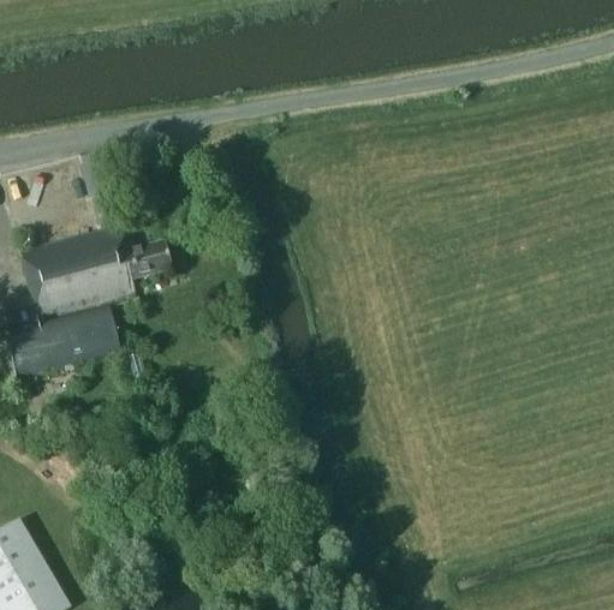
[(135,244),(129,221),(23,249),(40,314),(138,288),(135,276),(174,265),(167,235),(135,244)]
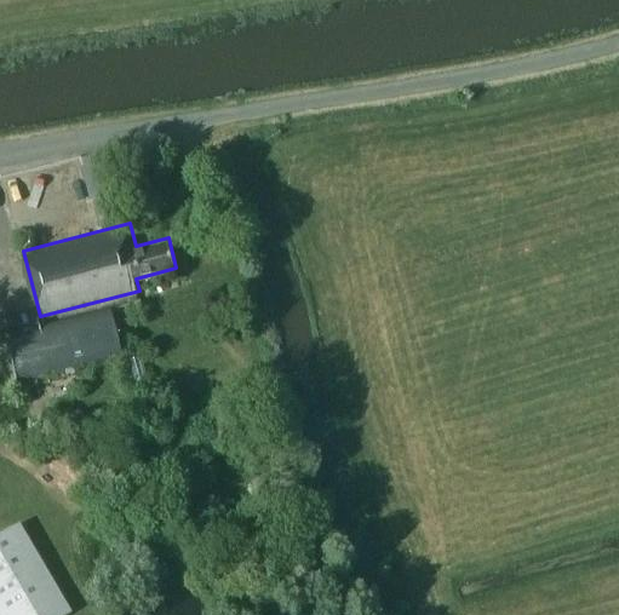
[(149,309),(145,297),(136,299),(139,312),(149,309)]
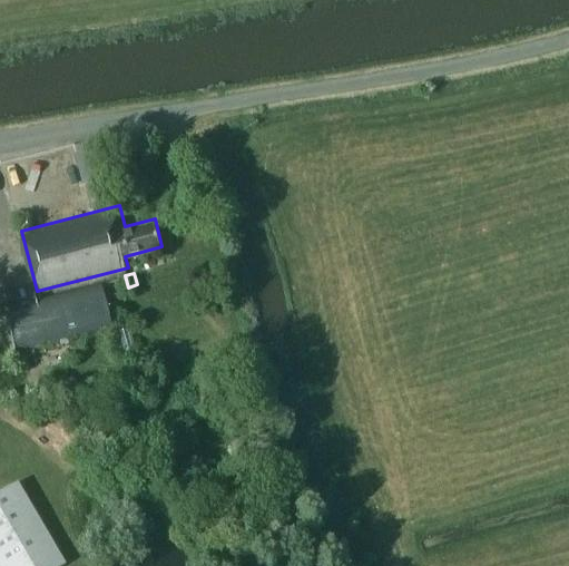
[(114,325),(102,281),(37,299),(38,302),(6,311),(17,351),(114,325)]
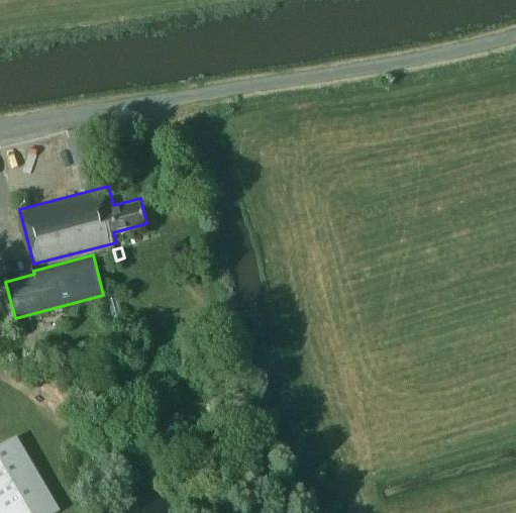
[(49,512),(59,508),(16,434),(0,443),(0,512),(49,512)]
